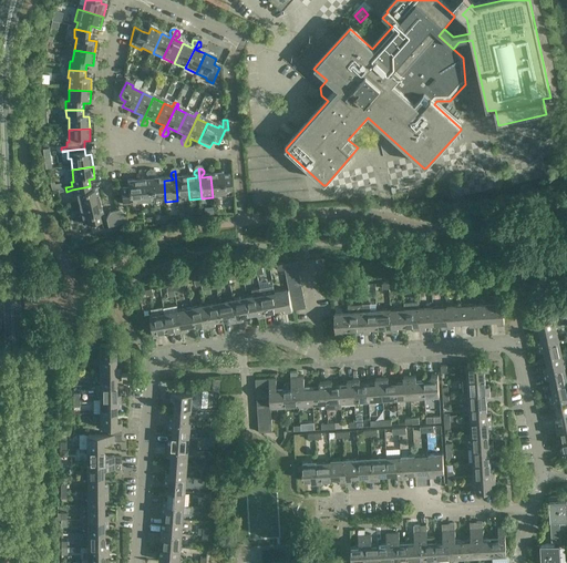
[(179,173),(177,171),(175,171),(177,201),(189,200),(187,178),(178,180),(177,177),(179,175),(179,173)]
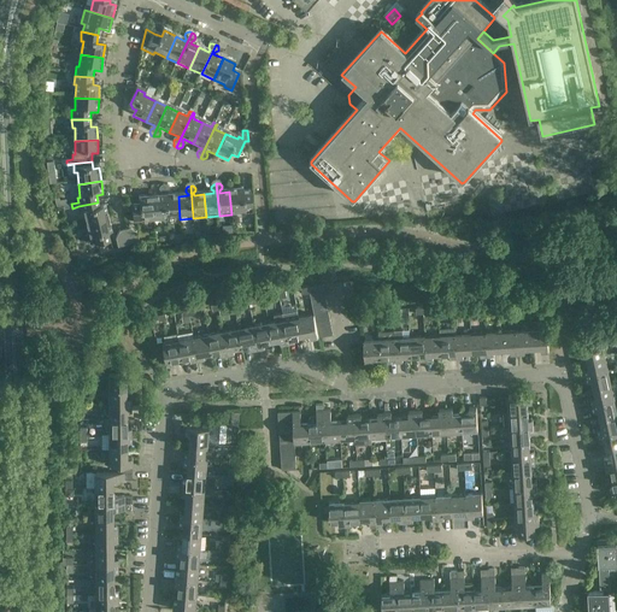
[(164,188),(162,189),(159,192),(159,194),(162,196),(163,198),(152,199),(154,222),(168,221),(164,188)]
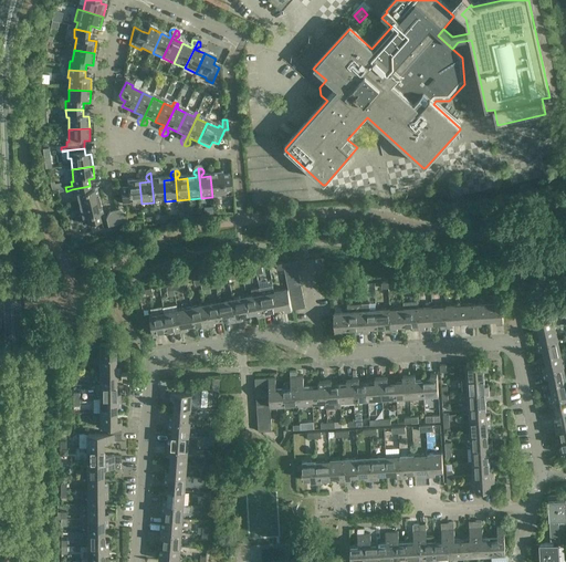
[(156,175),(153,173),(150,173),(154,203),(165,201),(164,180),(154,181),(154,179),(156,177),(156,175)]
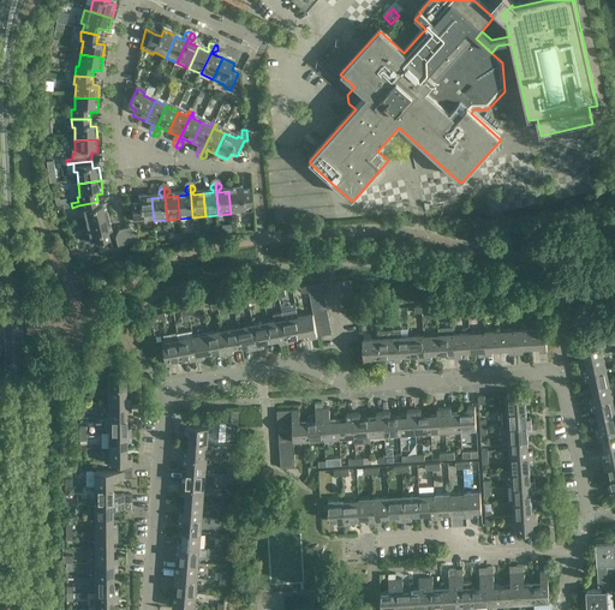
[(243,190),(228,191),(231,214),(244,213),(244,215),(252,215),(251,199),(250,199),(250,193),(243,193),(243,190)]
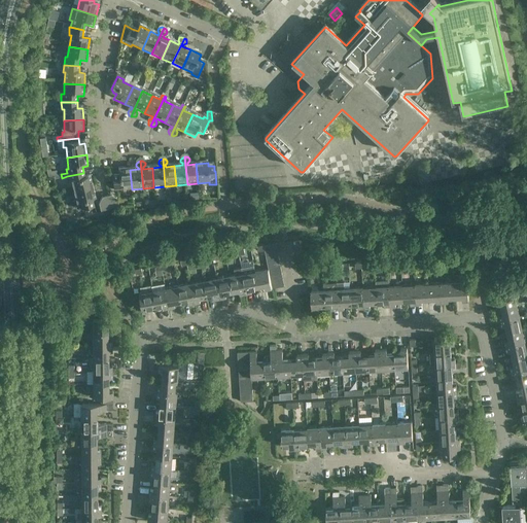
[(120,190),(132,189),(130,170),(118,171),(119,177),(112,178),(114,194),(120,193),(120,190)]
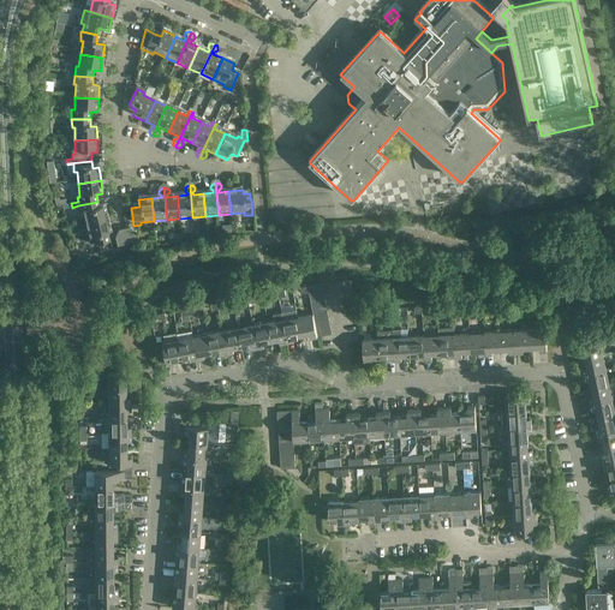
[(97,202),(78,205),(81,215),(83,215),(87,227),(108,221),(106,208),(100,210),(97,202)]
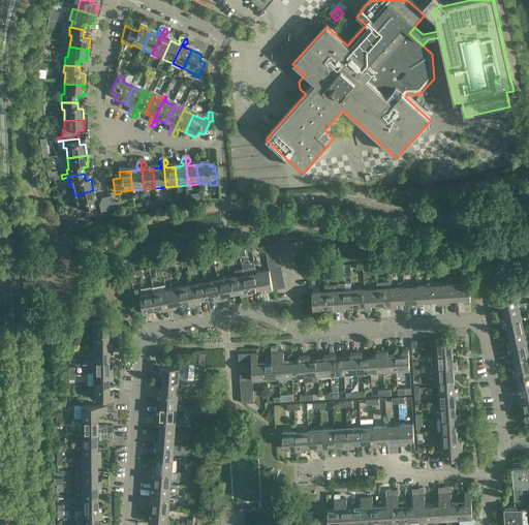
[(93,190),(74,195),(78,206),(75,207),(76,213),(90,210),(88,204),(96,202),(93,190)]
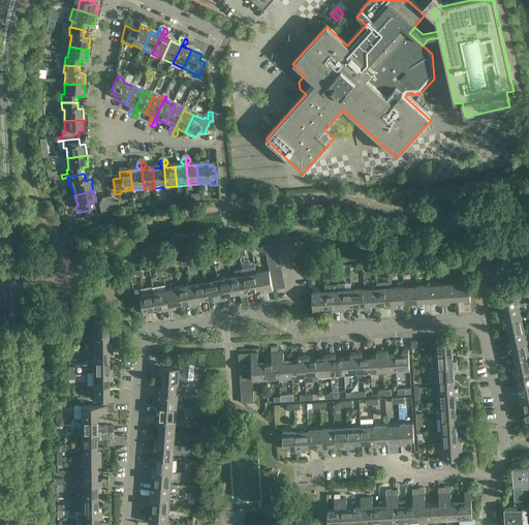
[(277,248),(266,250),(266,254),(267,256),(278,254),(277,248)]
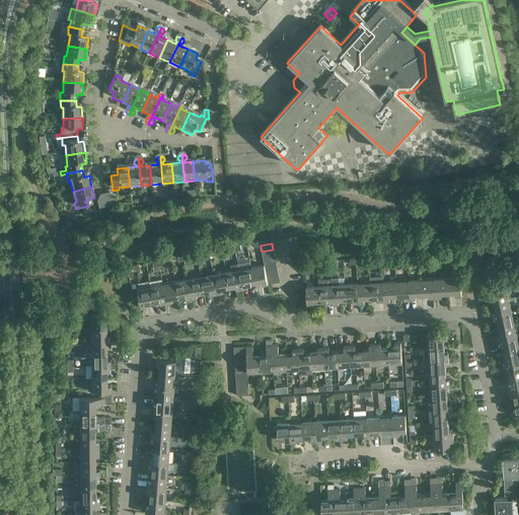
[(273,249),(262,251),(263,258),(275,255),(273,249)]
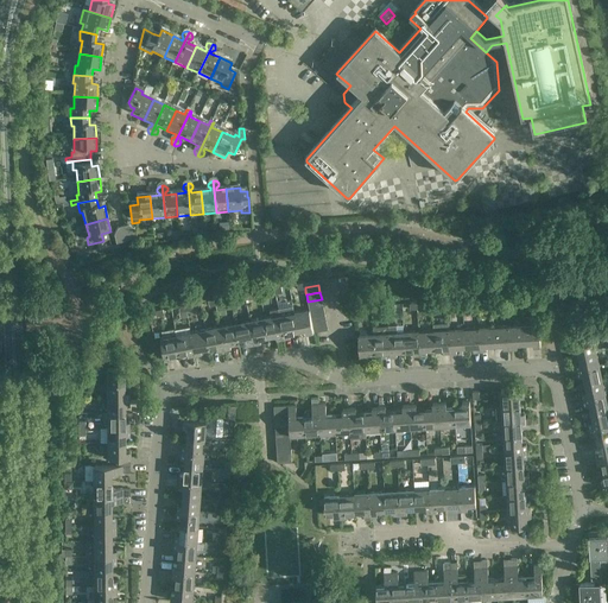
[(322,299),(308,302),(309,309),(323,306),(322,299)]
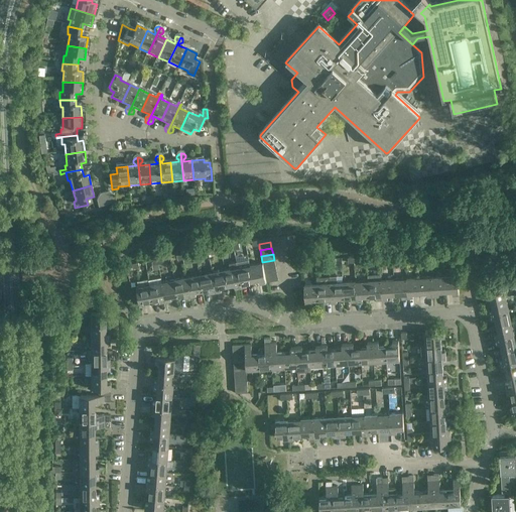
[(274,260),(262,262),(263,267),(263,268),(275,265),(274,260)]
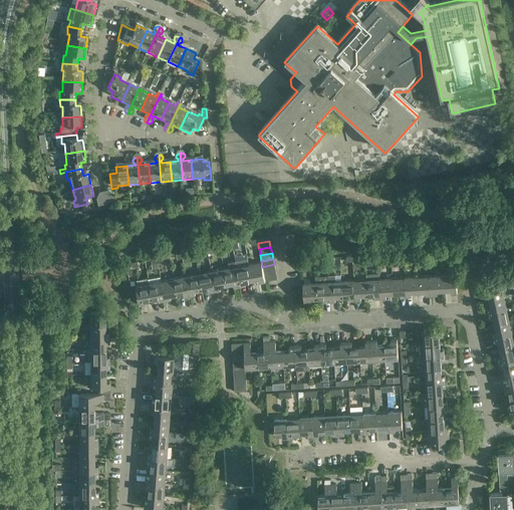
[(252,283),(249,268),(248,262),(235,265),(240,289),(246,288),(245,285),(252,283)]
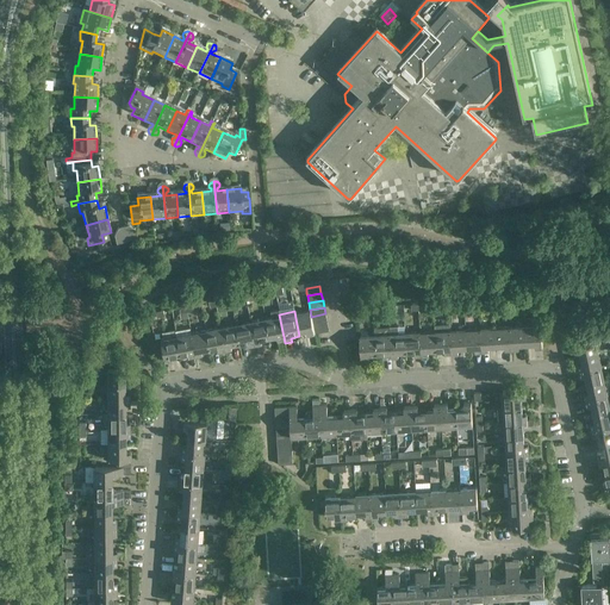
[(325,313),(311,317),(312,324),(327,320),(325,313)]
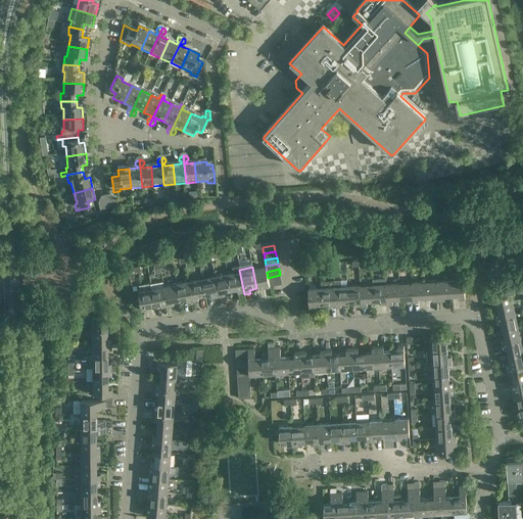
[(244,294),(239,270),(232,271),(234,277),(228,278),(231,293),(238,292),(238,295),(244,294)]
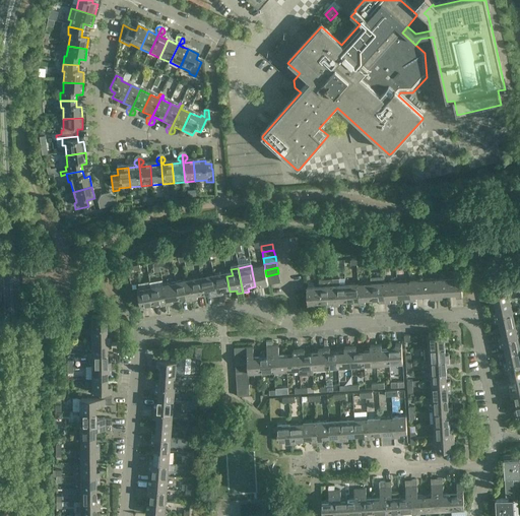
[(265,269),(252,271),(255,286),(262,285),(262,289),(268,287),(267,282),(266,276),(265,270),(265,269)]
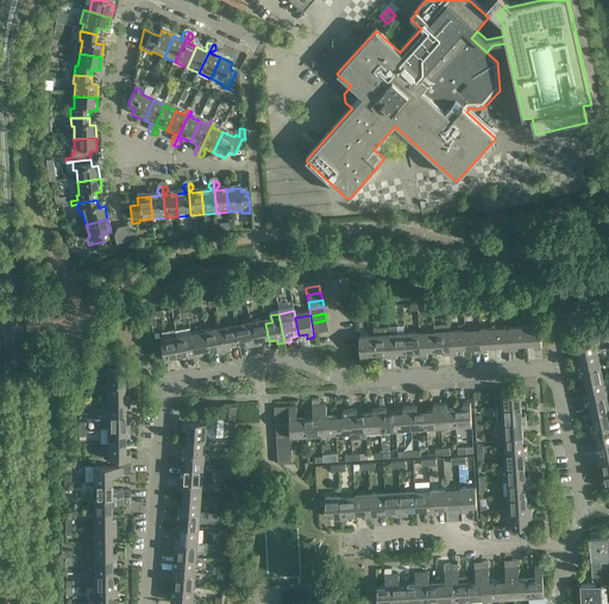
[(326,320),(312,323),(313,331),(327,327),(326,320)]
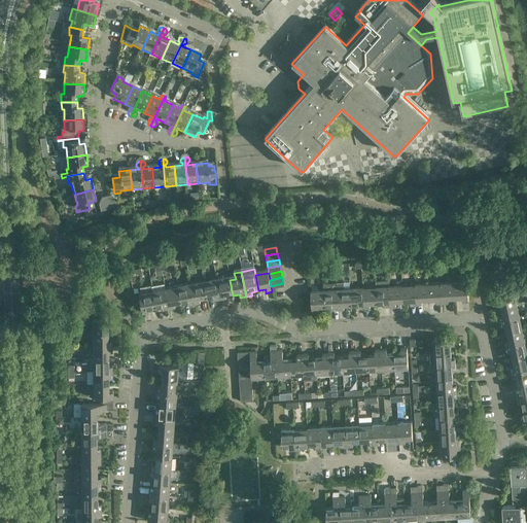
[(230,280),(217,282),(220,302),(226,301),(225,297),(233,295),(230,280)]
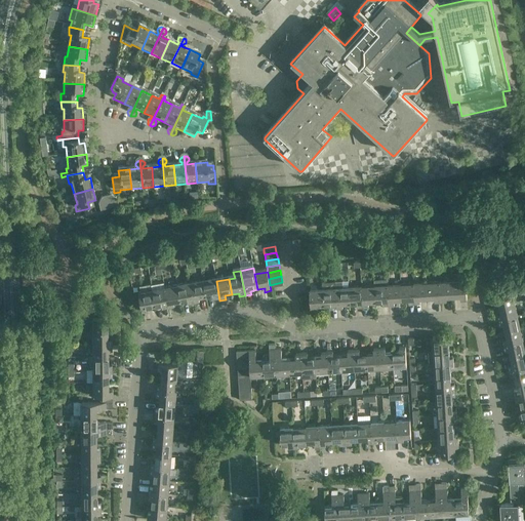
[(216,281),(203,283),(206,299),(213,297),(214,302),(219,301),(216,281)]
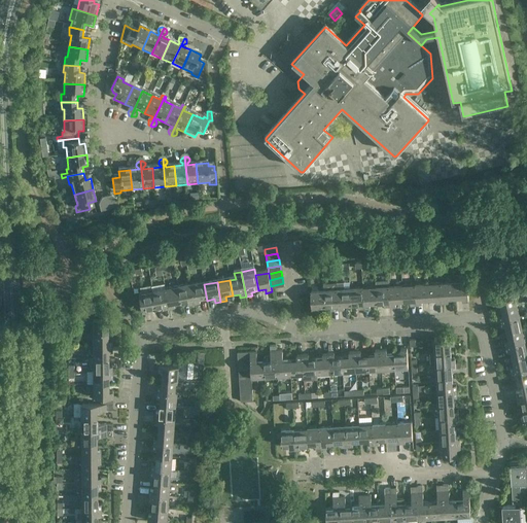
[(283,283),(271,286),(272,291),(284,289),(283,283)]
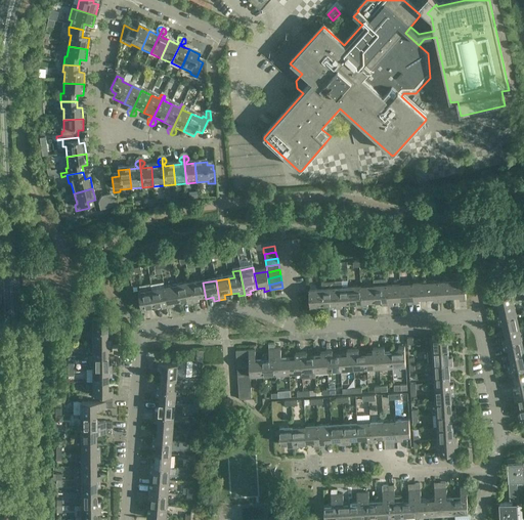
[(203,283),(190,286),(193,304),(200,303),(199,300),(206,299),(203,283)]
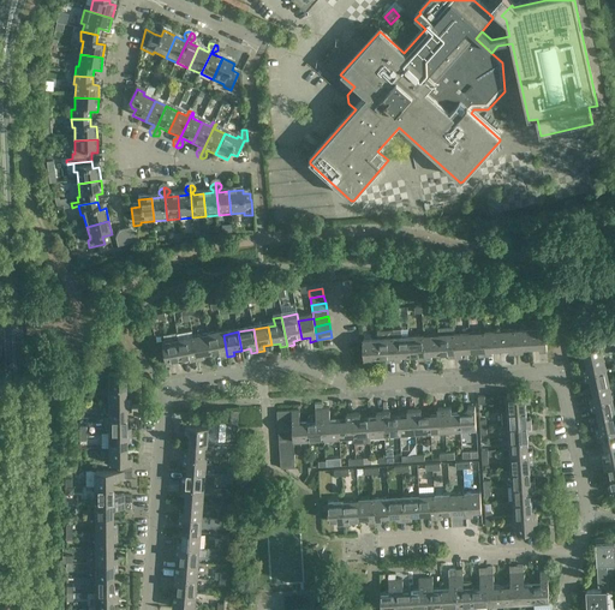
[(455,360),(454,338),(454,332),(439,332),(439,339),(440,357),(448,357),(448,362),(455,360)]
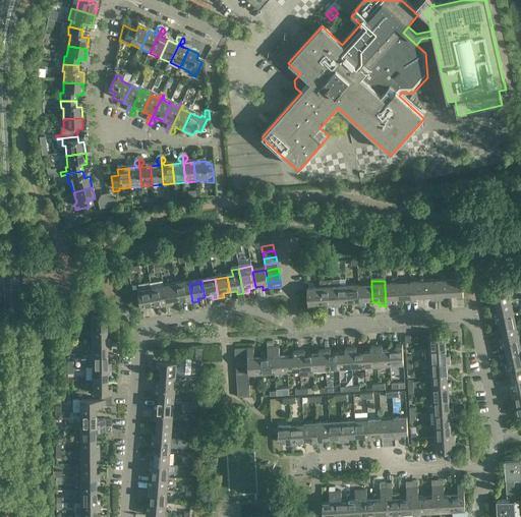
[(462,281),(449,282),(450,298),(457,297),(457,301),(463,300),(462,281)]
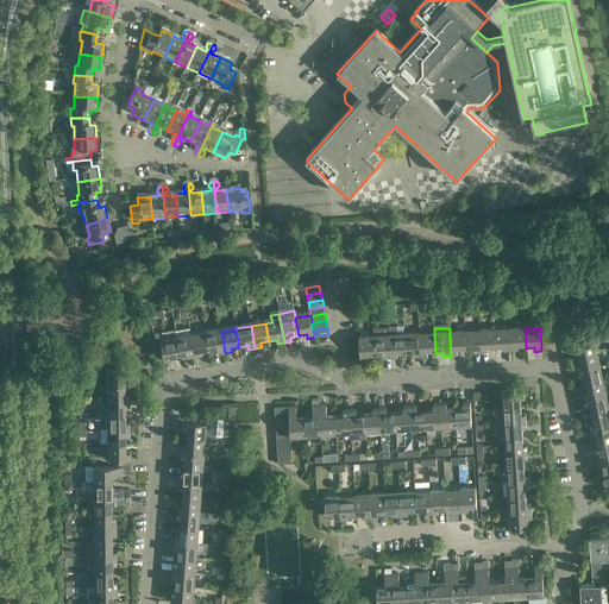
[(525,329),(509,331),(512,353),(519,353),(518,348),(526,348),(525,329)]
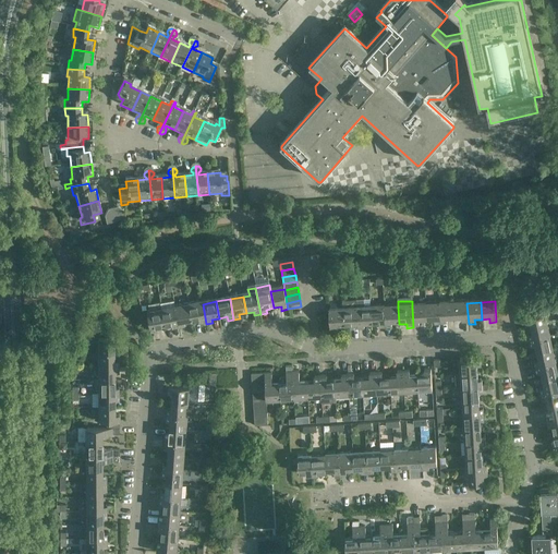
[(343,311),(344,327),(351,327),(352,332),(359,330),(356,303),(342,304),(343,311)]
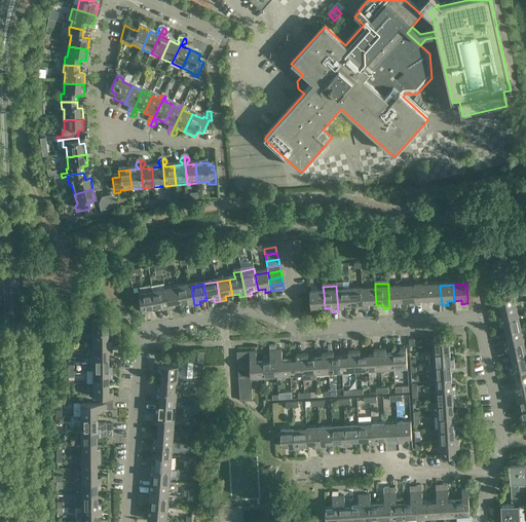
[(350,307),(349,291),(343,292),(343,286),(336,286),(338,311),(343,311),(343,307),(350,307)]
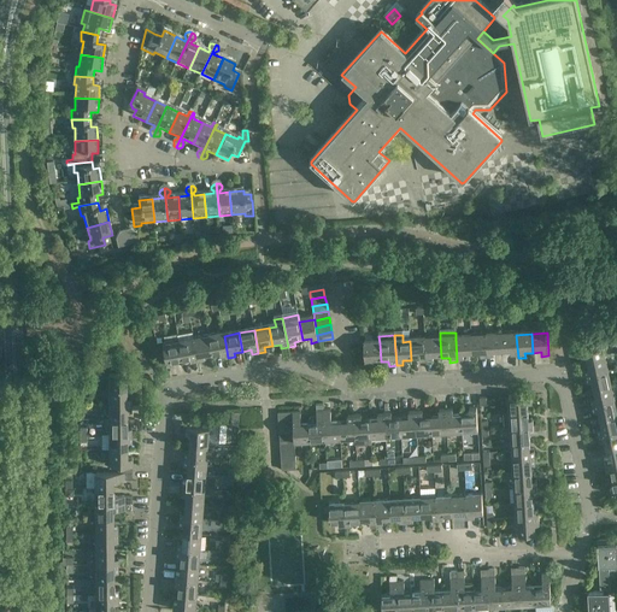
[(516,335),(501,336),(503,354),(511,354),(511,358),(518,358),(516,335)]
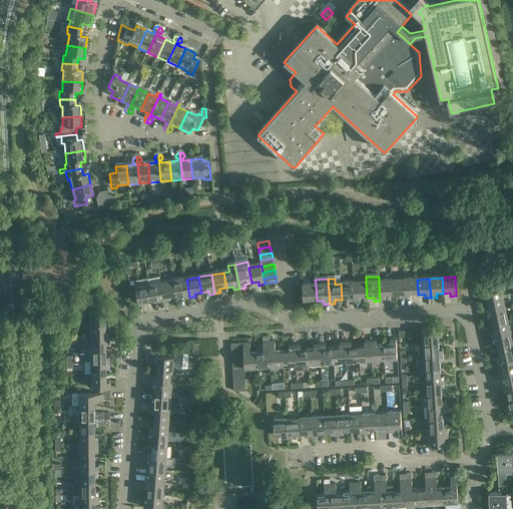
[(164,303),(161,284),(160,280),(147,282),(148,287),(151,302),(158,301),(159,304),(164,303)]
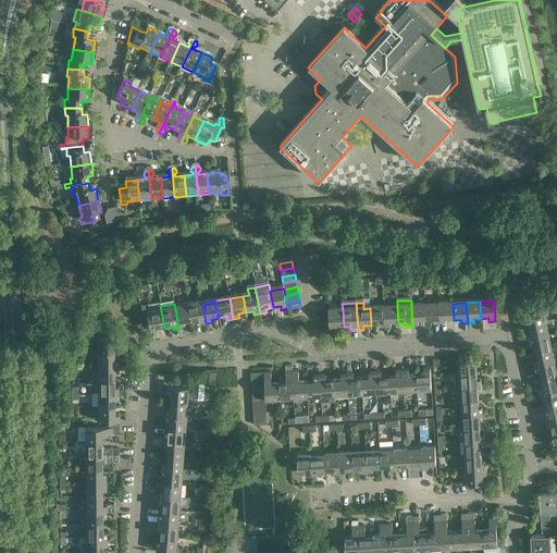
[(202,304),(188,306),(192,322),(199,321),(199,326),(206,323),(202,304)]
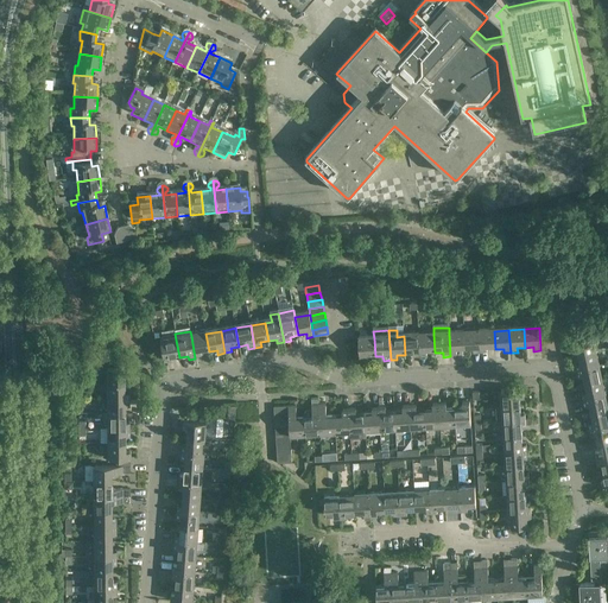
[(479,331),(464,332),(466,351),(474,350),(474,355),(480,355),(479,331)]
